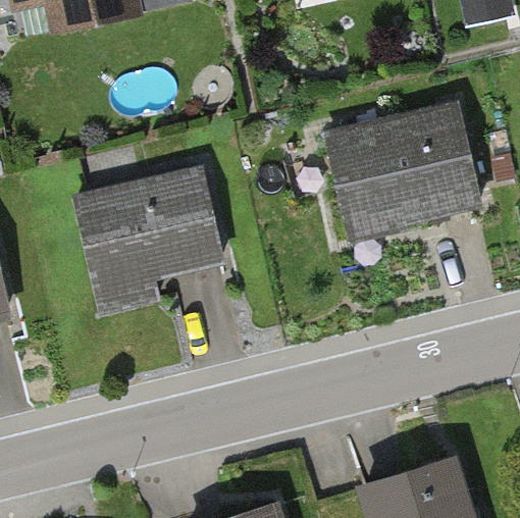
[(34,0),(43,38),(140,16),(136,0),(34,0)]
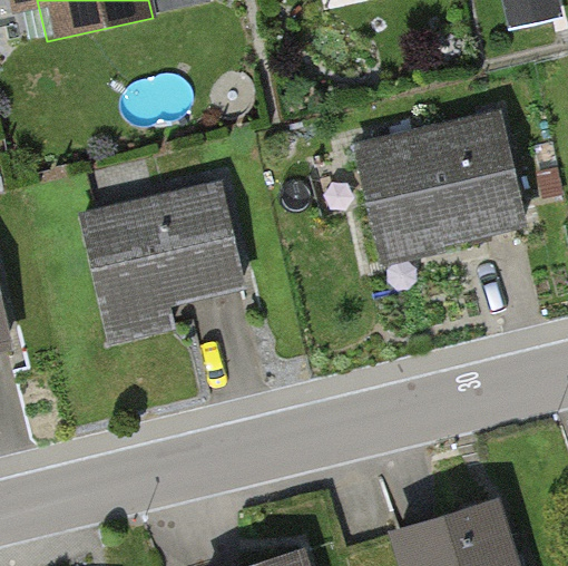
[(501,0),(508,27),(562,16),(558,0),(501,0)]
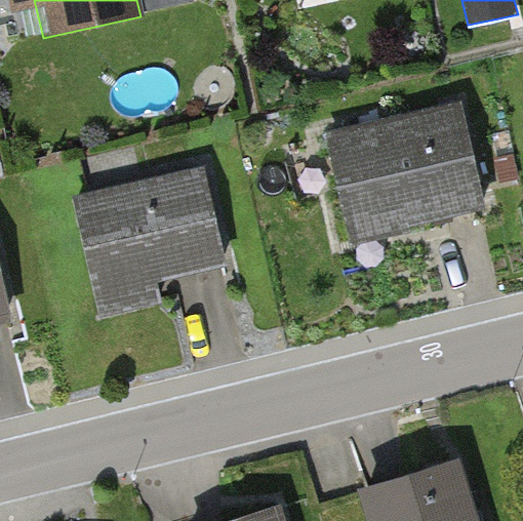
[(459,108),(330,138),(352,228),(481,197),(459,108)]
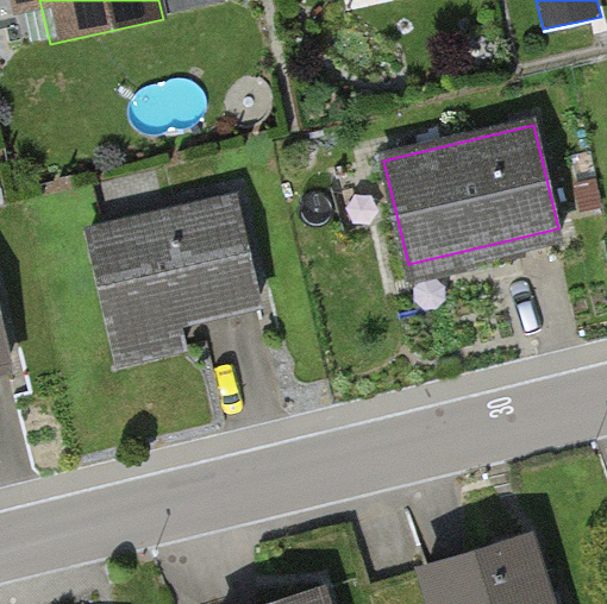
[(238,193),(88,224),(118,362),(181,348),(175,319),(261,301),(238,193)]
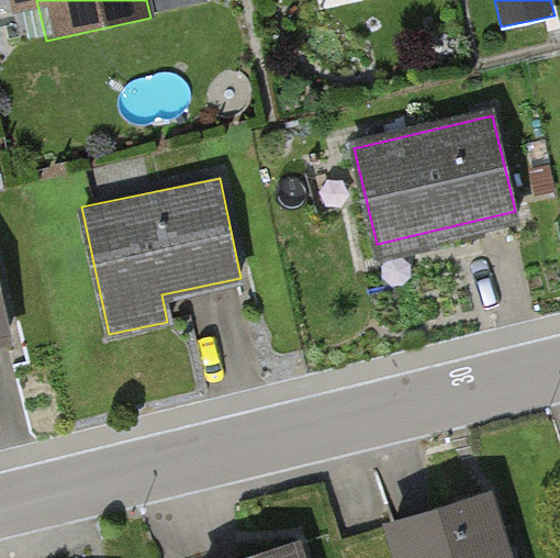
[(0,338),(11,336),(0,281),(0,338)]
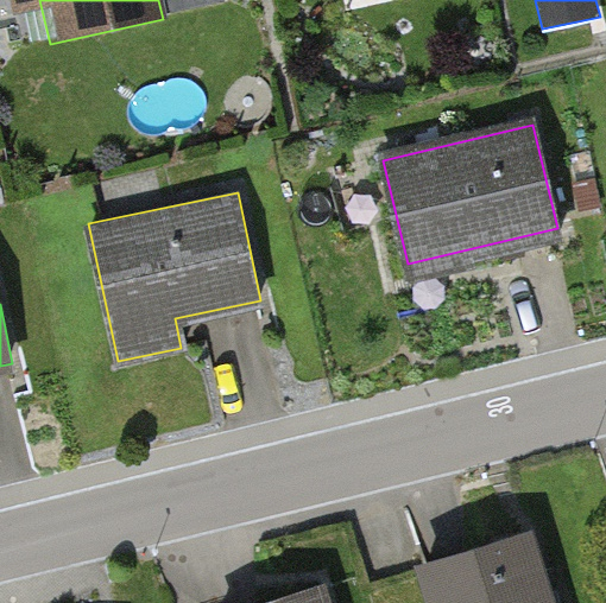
[(544,602),(524,535),(424,565),(436,602),(544,602)]
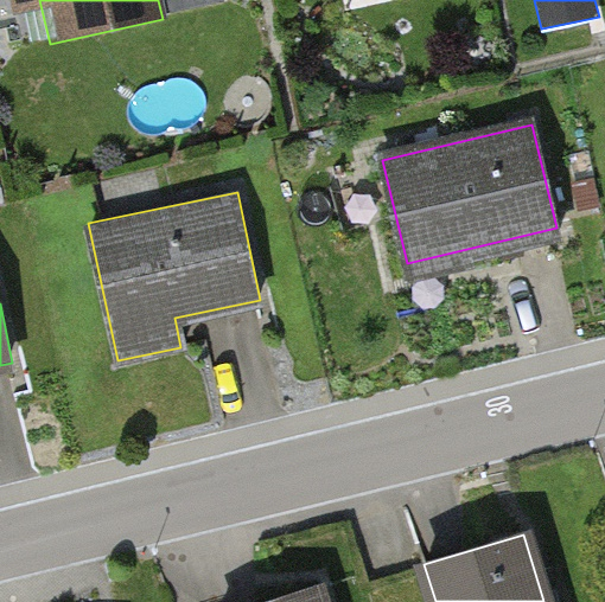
[(322,601),(317,584),(260,601),(322,601)]
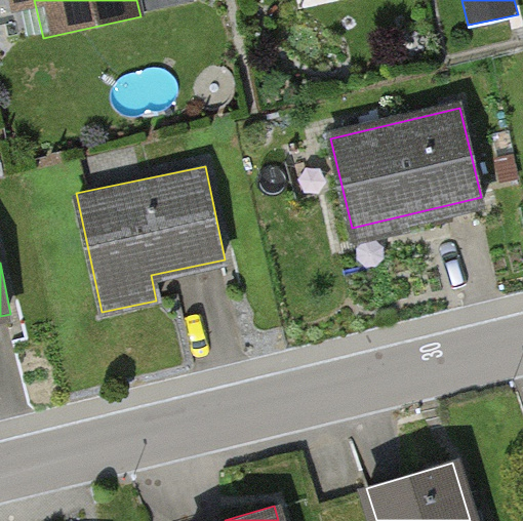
All buildings are outlined.
